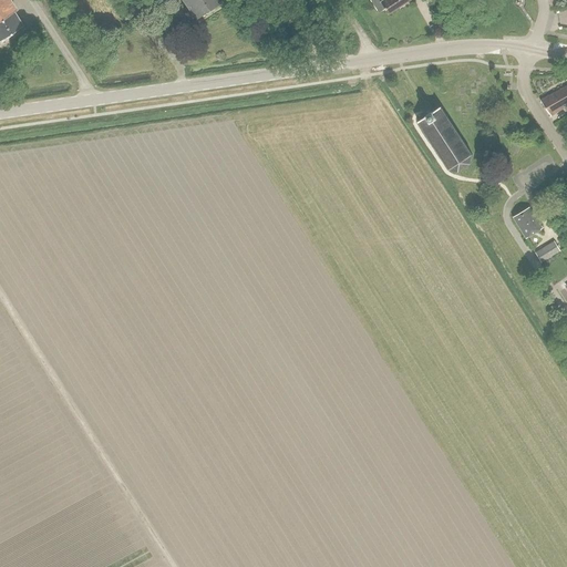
[(0,0),(0,39),(19,27),(11,14),(14,12),(7,1),(7,0),(0,0)]
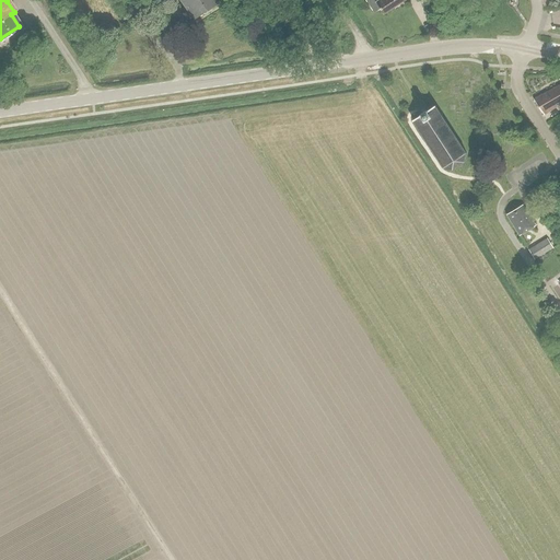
[(181,0),(195,20),(220,2),(218,0),(181,0)]
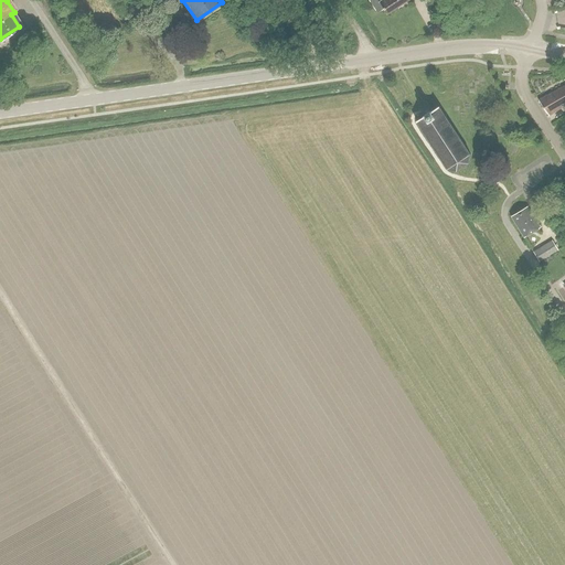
[(369,0),(377,13),(384,10),(387,14),(408,0),(369,0)]
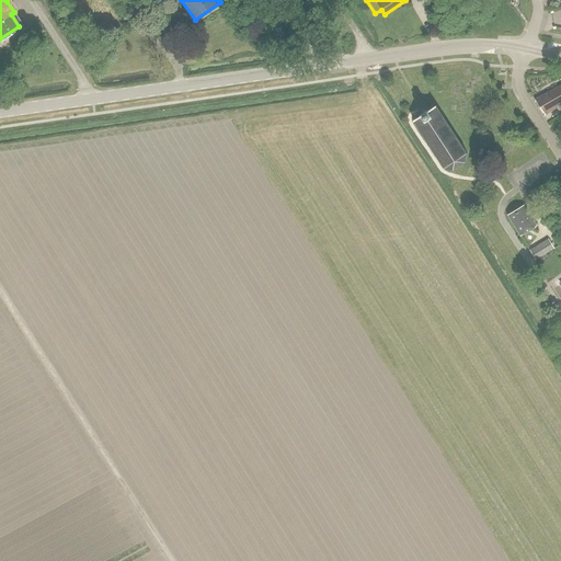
[(546,116),(560,105),(560,86),(535,100),(546,116)]
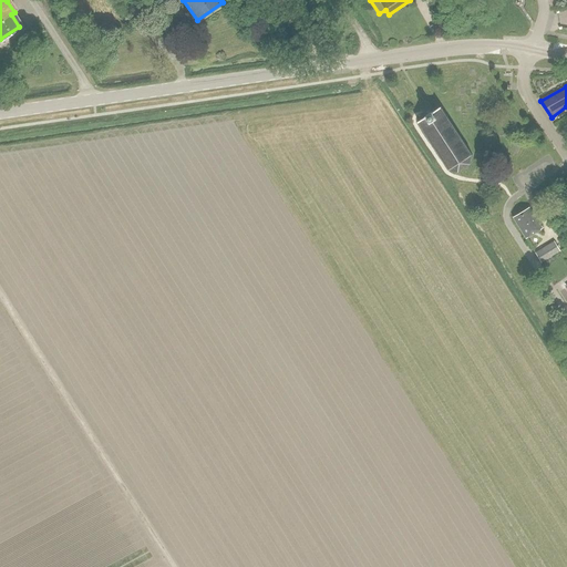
[(441,107),(429,115),(419,122),(450,169),(459,172),(471,164),(473,155),(441,107)]
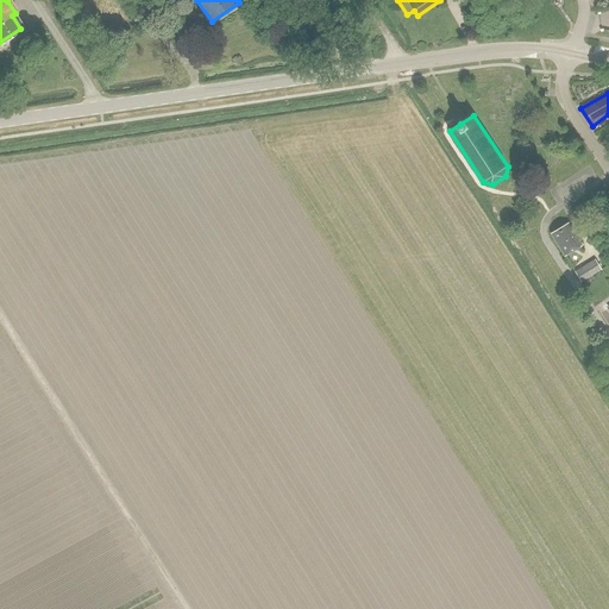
[(565,257),(583,246),(569,224),(552,234),(565,257)]
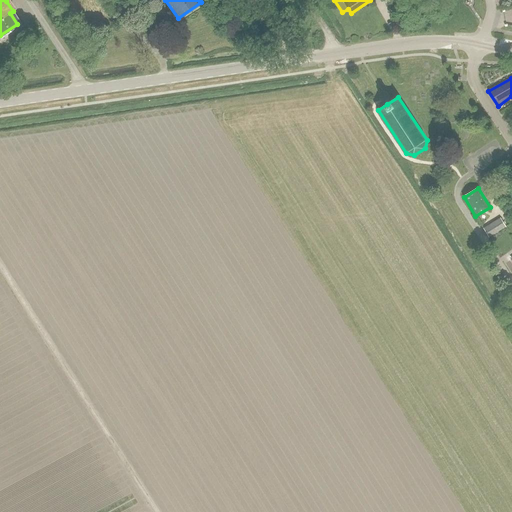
[(489,238),(506,228),(501,218),(483,229),(489,238)]
